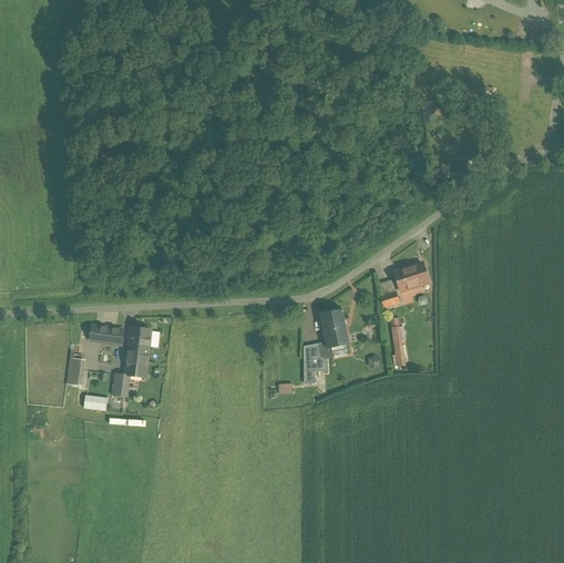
[(429,282),(423,259),(393,268),(399,290),(429,282)]
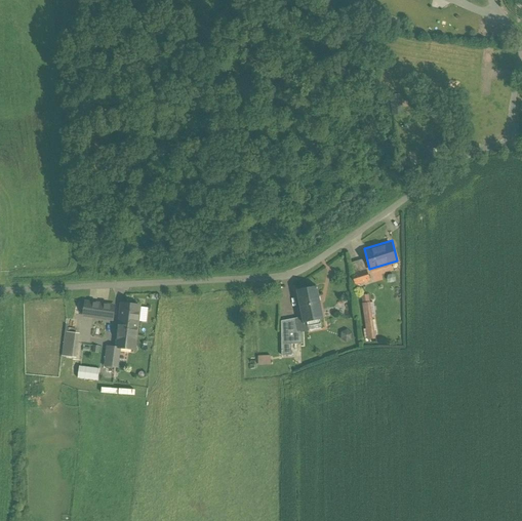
[(368,268),(354,272),(356,282),(371,278),(368,268)]
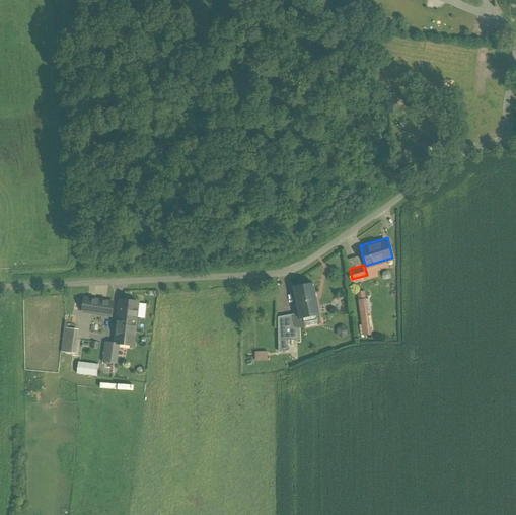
[(312,282),(290,286),(295,322),(318,319),(312,282)]
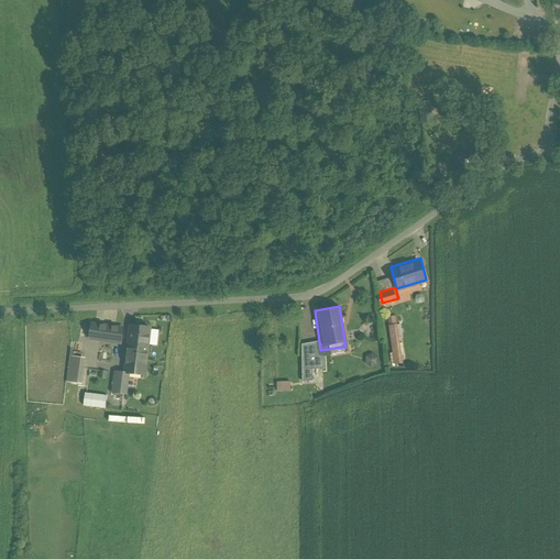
[(398,313),(387,315),(395,362),(405,360),(398,313)]
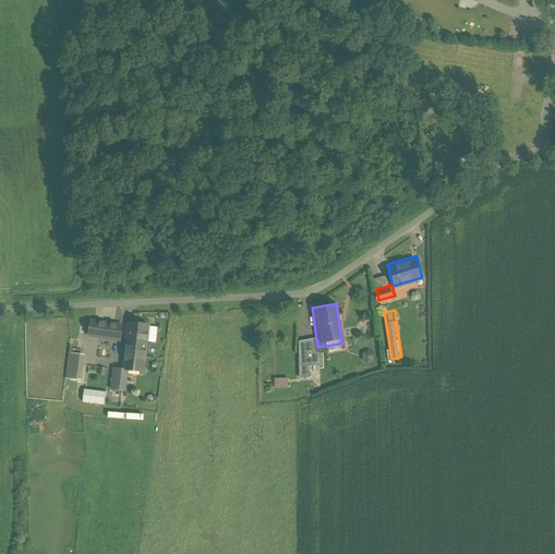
[(122,323),(91,320),(88,334),(120,337),(122,323)]
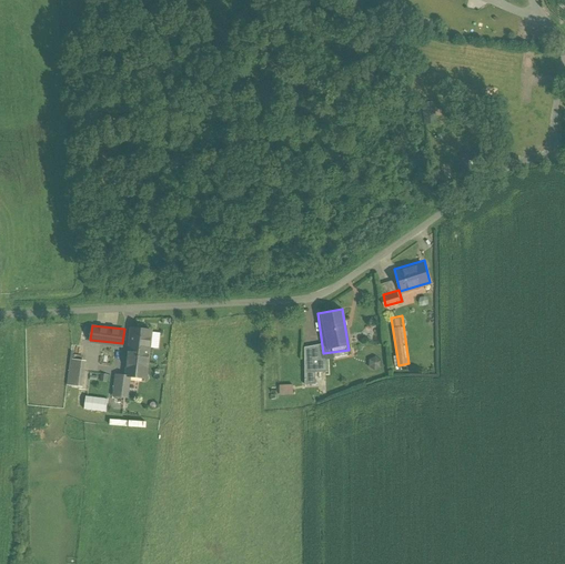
[(89,345),(72,342),(68,384),(83,386),(89,345)]
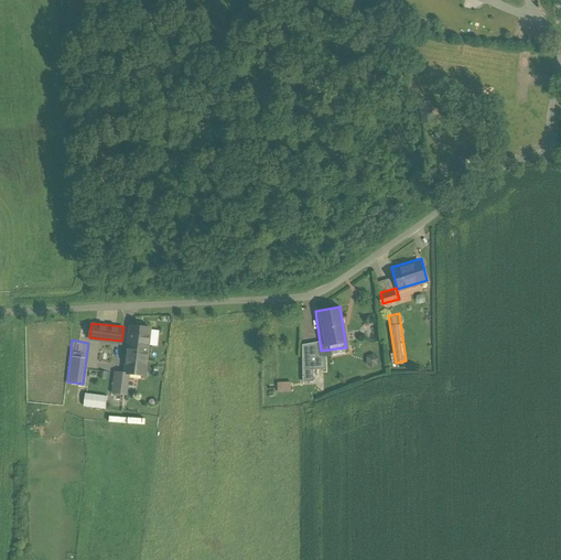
[(149,342),(126,340),(122,372),(116,370),(112,392),(128,395),(130,374),(144,375),(149,342)]
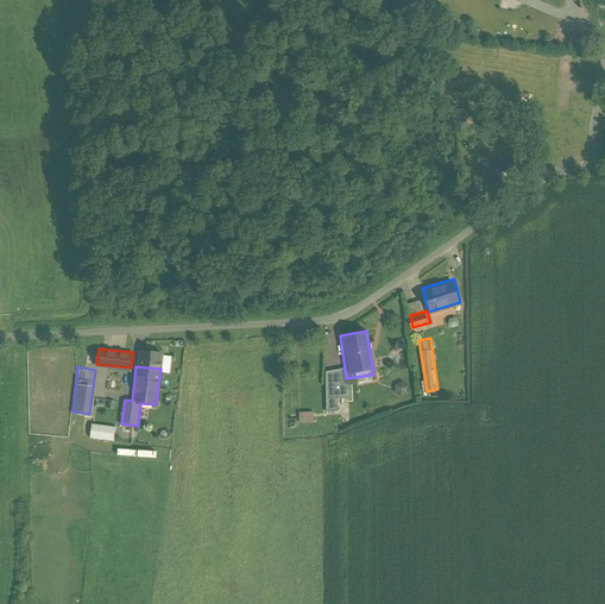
[(342,366),(328,369),(328,381),(346,382),(342,366)]
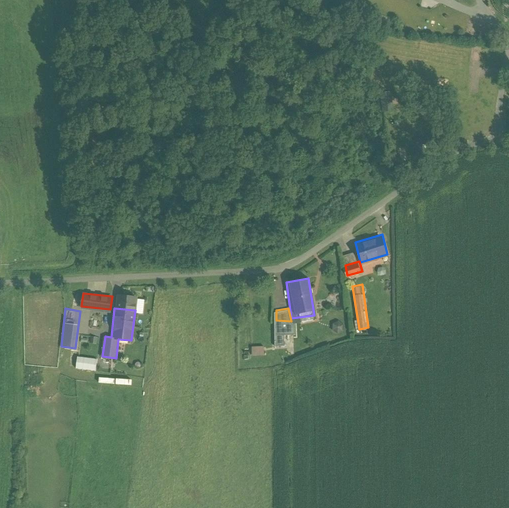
[(271,343),(259,343),(259,351),(271,351),(271,343)]
